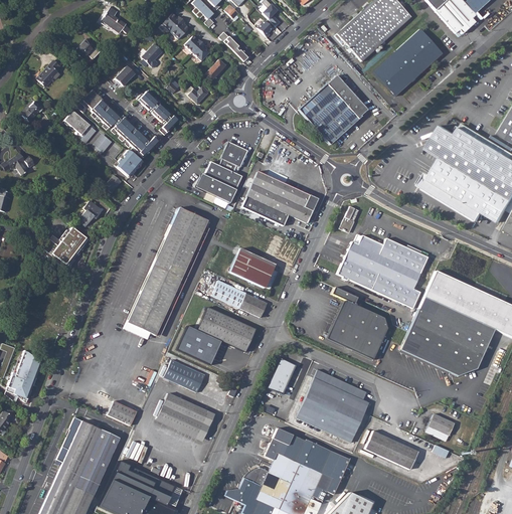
[(207,24),(210,27),(216,22),(211,17),(215,13),(201,0),(196,0),(193,3),(198,7),(194,11),(201,18),(205,14),(209,19),(206,22),(207,23),(207,24)]
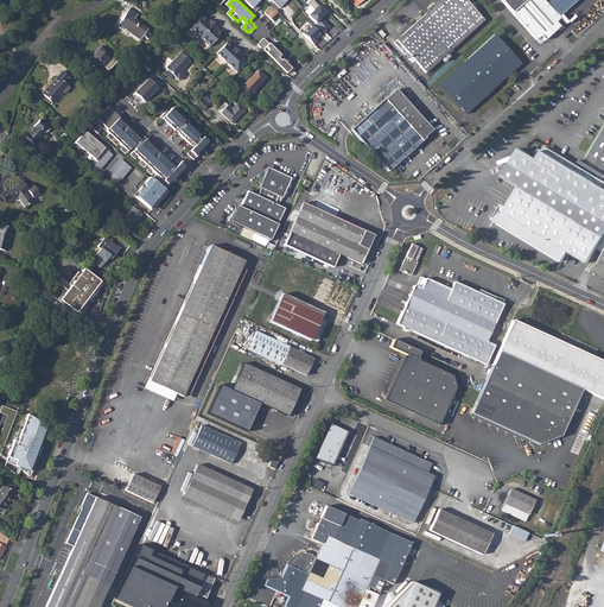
[(312,14),(328,31),(332,25),(324,17),(329,12),(317,0),(312,0),(311,1),(318,8),(312,14)]
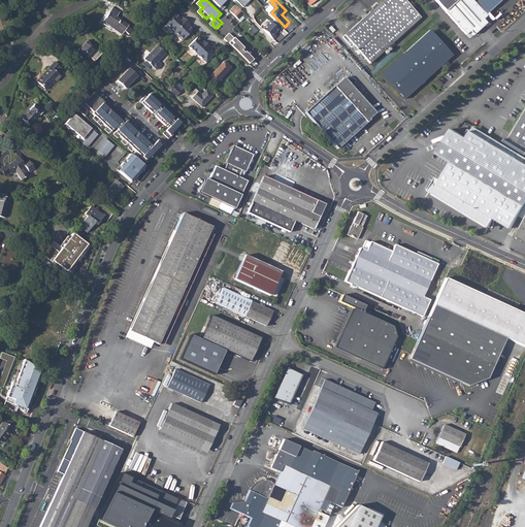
[(385,0),(372,11),(398,39),(423,17),(407,0),(385,0)]
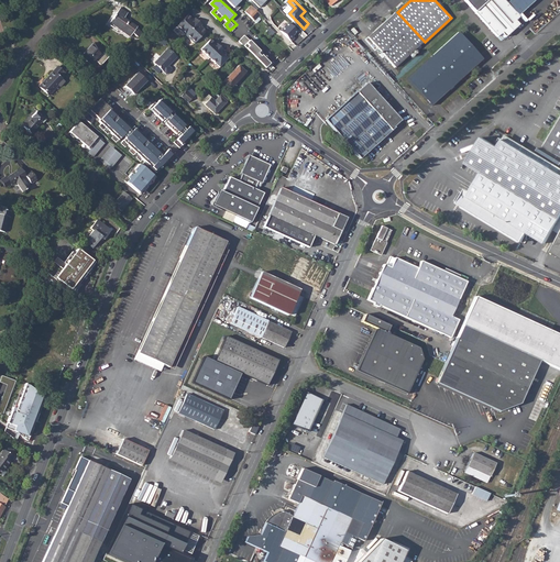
[(468,0),(501,36),(504,32),(508,36),(522,24),(518,20),(522,15),(507,0),(468,0)]
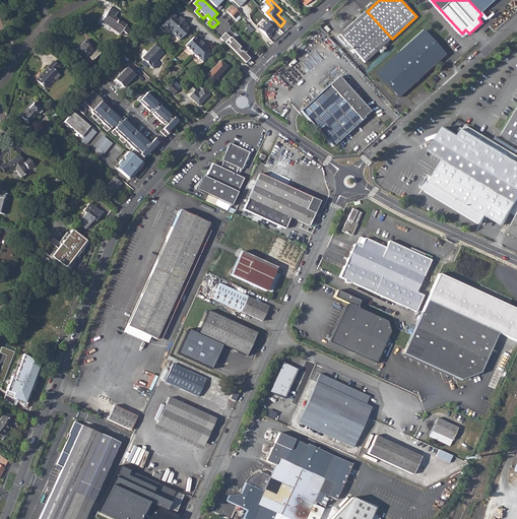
[(243,13),(234,4),(229,9),(238,18),(242,14),(243,13)]
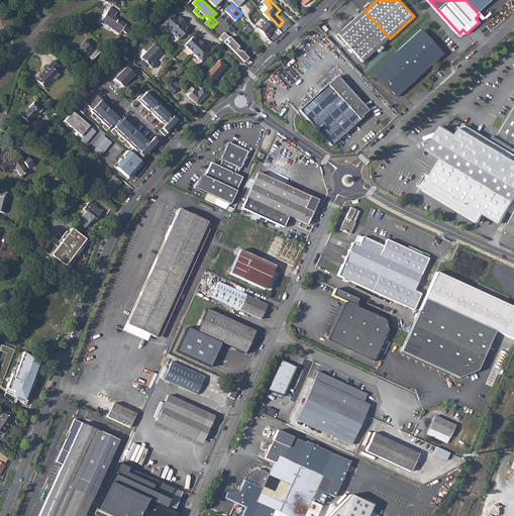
[(124,30),(128,32),(131,28),(127,25),(128,24),(117,15),(120,11),(113,6),(104,19),(111,25),(111,24),(122,32),(124,30)]
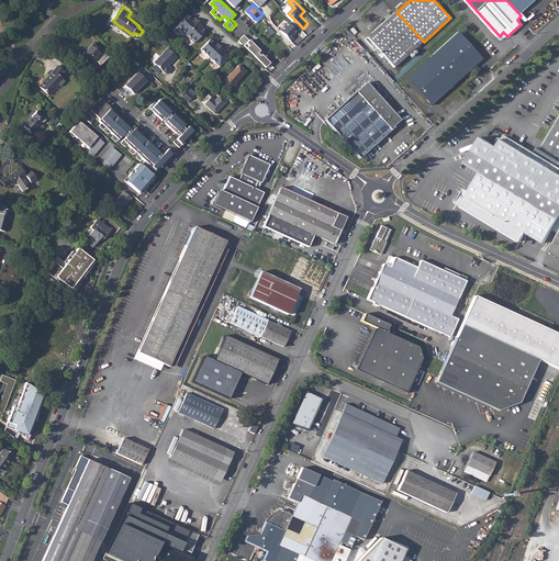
[(424,42),(397,12),(370,36),(397,66),(424,42)]
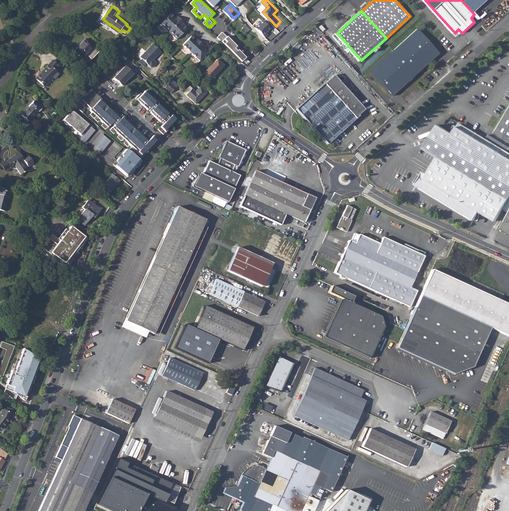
[(174,13),(163,24),(179,39),(190,28),(186,24),(185,25),(184,24),(186,22),(180,16),(178,18),(176,17),(177,16),(174,13)]
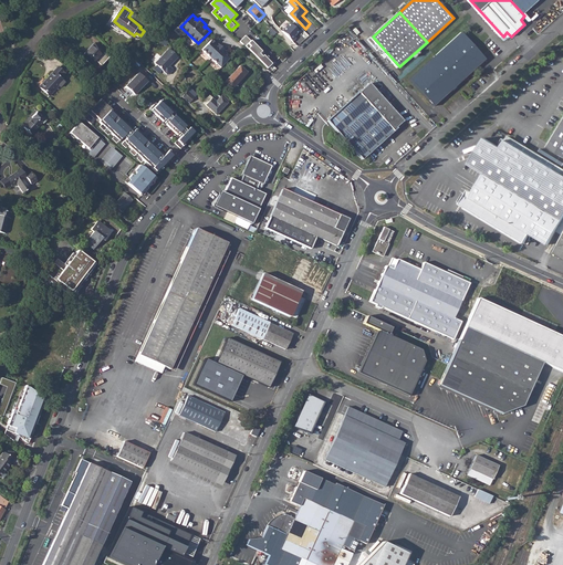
[(293,39),(301,31),(292,22),(284,30),(293,39)]
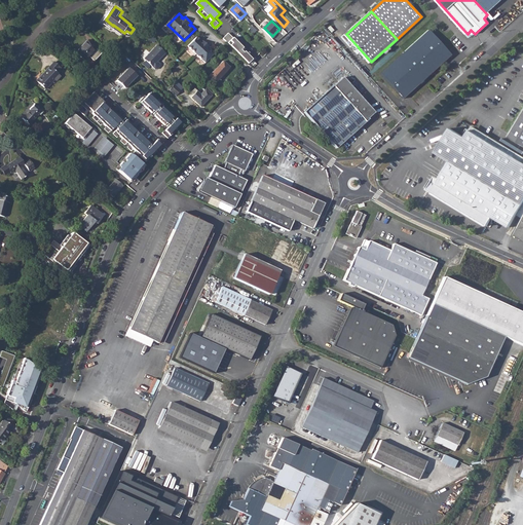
[(431,29),(407,51),(382,73),(405,98),(430,76),(453,54),(431,29)]
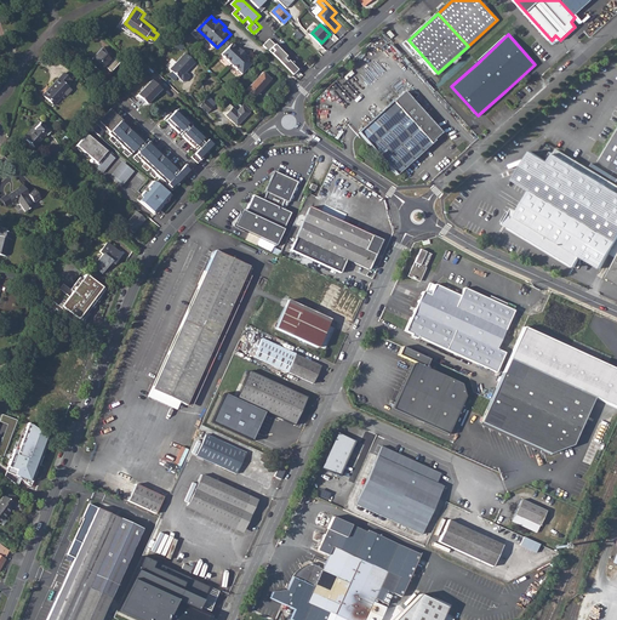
[(283,61),(296,74),(301,69),(292,60),(290,61),(287,57),(289,56),(278,45),(278,44),(272,38),(266,45),(275,55),(283,61)]
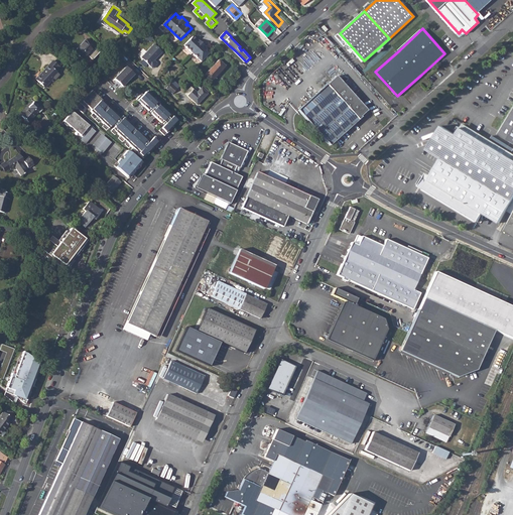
[(196,35),(186,44),(204,61),(213,51),(207,46),(208,45),(201,39),(200,40),(196,35)]
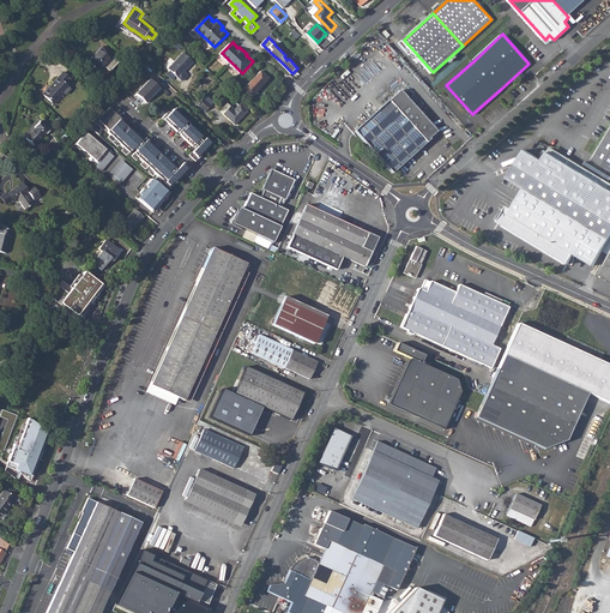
[(106,46),(92,60),(102,70),(115,55),(106,46)]
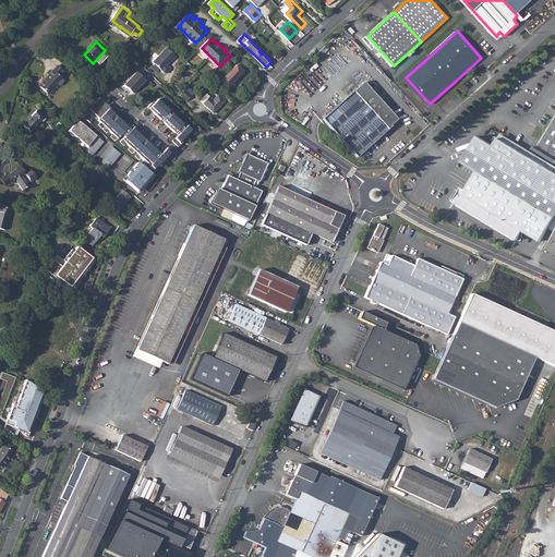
[(170,64),(178,56),(169,47),(156,62),(167,73),(169,72),(172,69),(172,67),(170,64)]
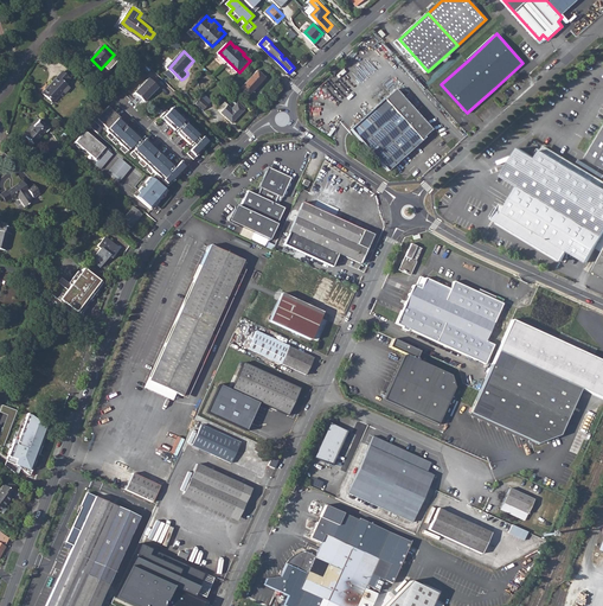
[(147,61),(142,64),(152,72),(155,69),(147,61)]
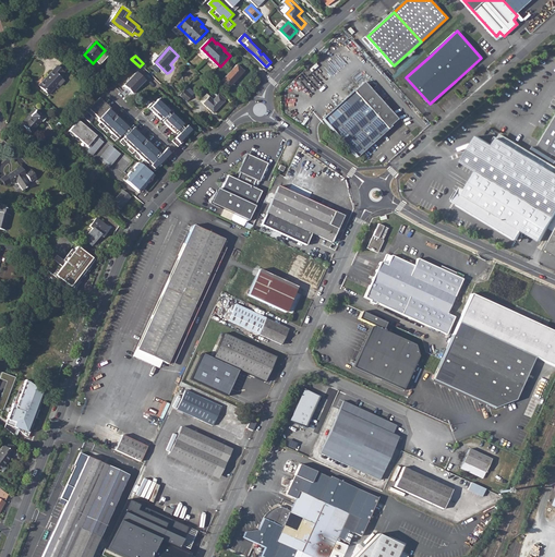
[(240,64),(224,81),(230,87),(246,71),(240,64)]
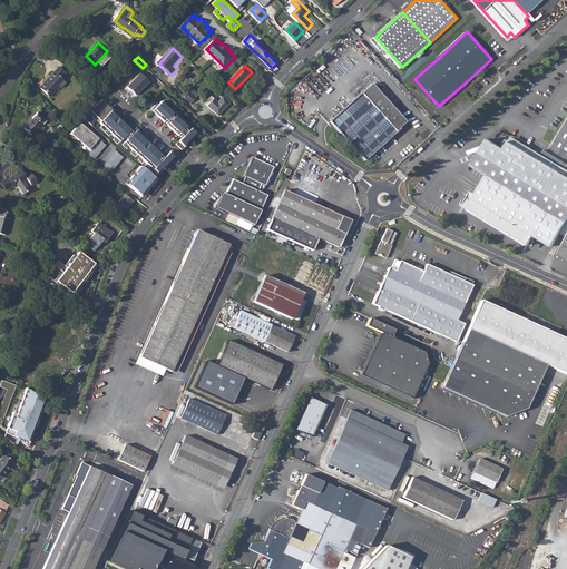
[(61,67),(42,87),(52,96),(62,86),(64,87),(68,82),(65,78),(68,74),(68,72),(62,67),(61,67)]
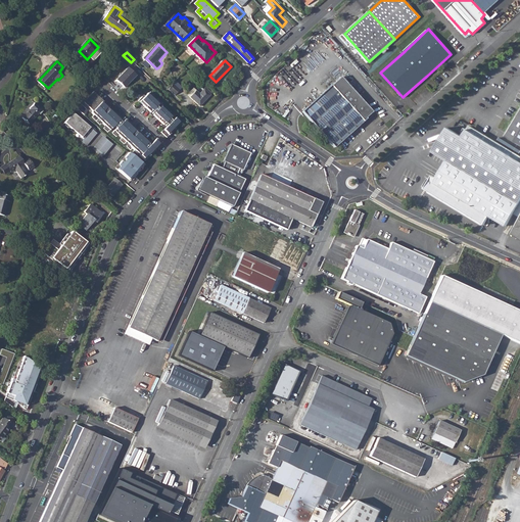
[(131,66),(119,79),(127,87),(139,75),(131,66)]
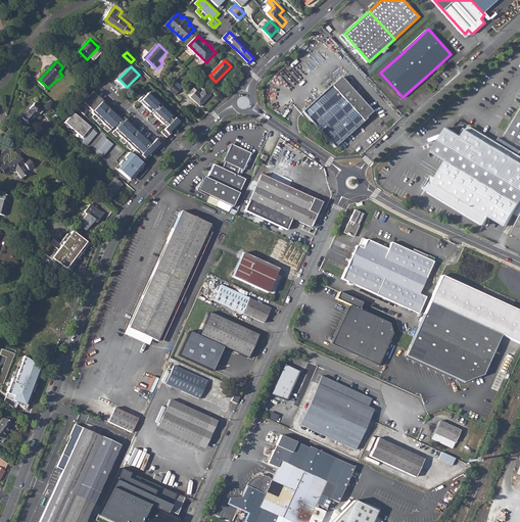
[(109,69),(104,75),(112,83),(117,77),(109,69)]
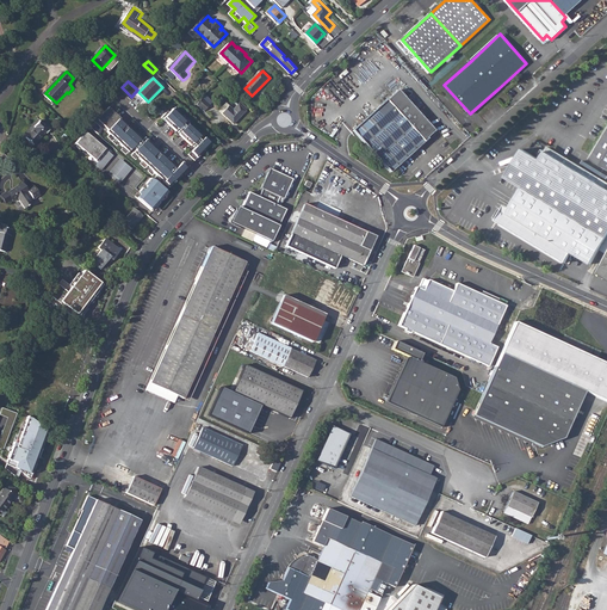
[(355,129),(394,171),(439,130),(401,88),(355,129)]
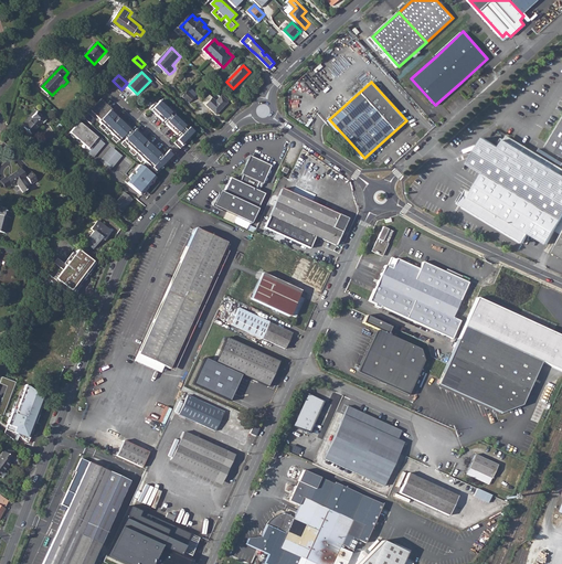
[(308,85),(299,94),(308,103),(317,94),(308,85)]
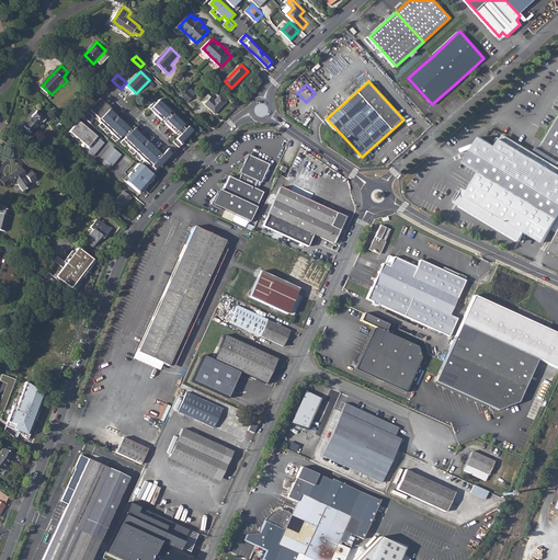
[(189,90),(183,94),(191,101),(195,96),(189,90)]
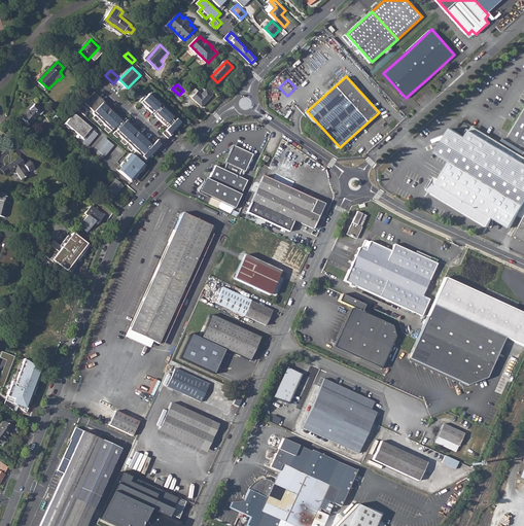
[(195,97),(194,99),(196,101),(198,101),(204,106),(214,96),(208,90),(204,94),(200,91),(195,97)]
